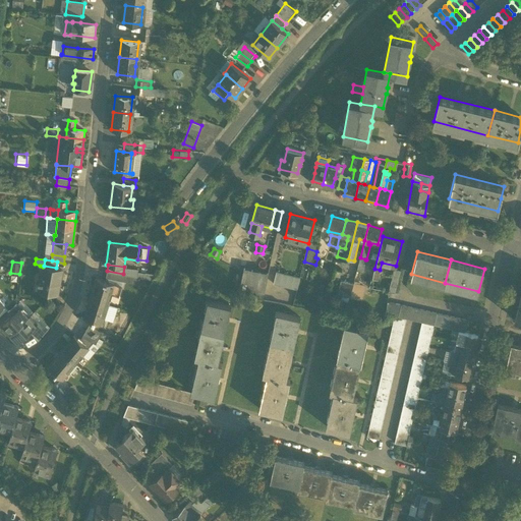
[(39,281),(39,283),(43,284),(42,291),(39,290),(39,291),(57,295),(59,285),(58,285),(61,269),(56,268),(44,266),(43,266),(43,267),(45,267),(44,274),(42,273),(41,281),(39,281)]
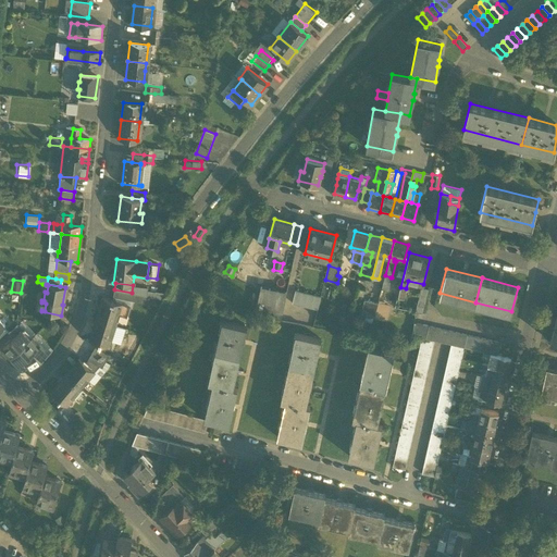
[(132,293),(143,295),(147,296),(148,289),(148,287),(133,285),(132,293)]
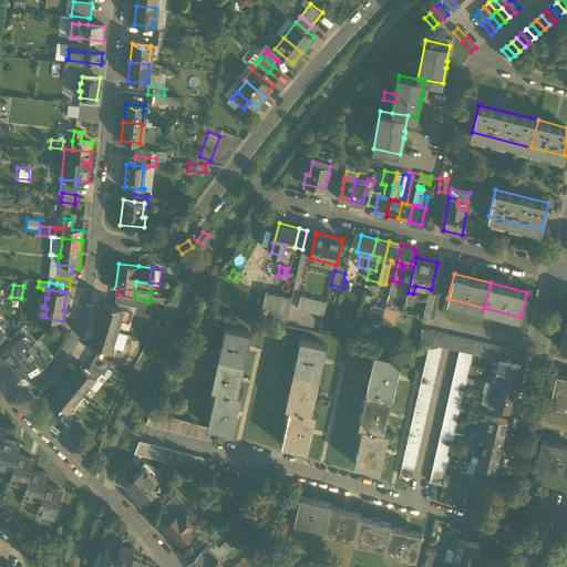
[(288,318),(291,297),(265,291),(264,298),(261,312),(279,316),(288,318)]
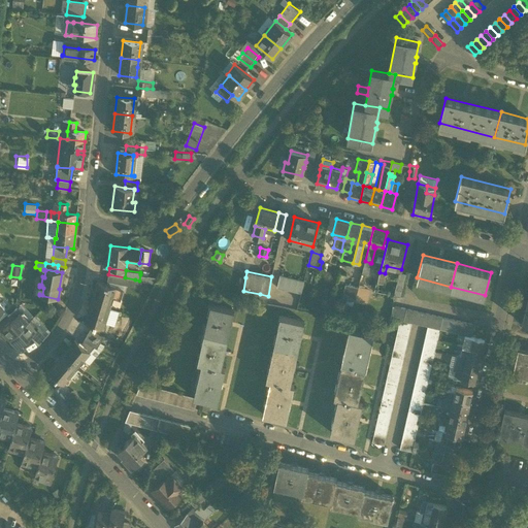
[(394,295),(400,296),(406,273),(400,271),(394,295)]
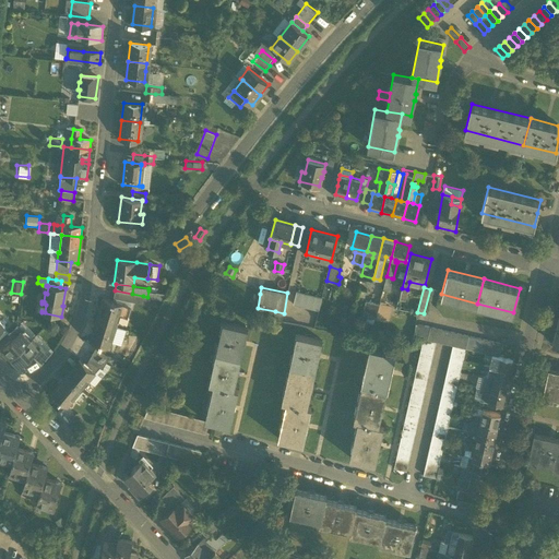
[(143,296),(132,294),(115,290),(114,298),(132,301),(142,304),(143,296)]
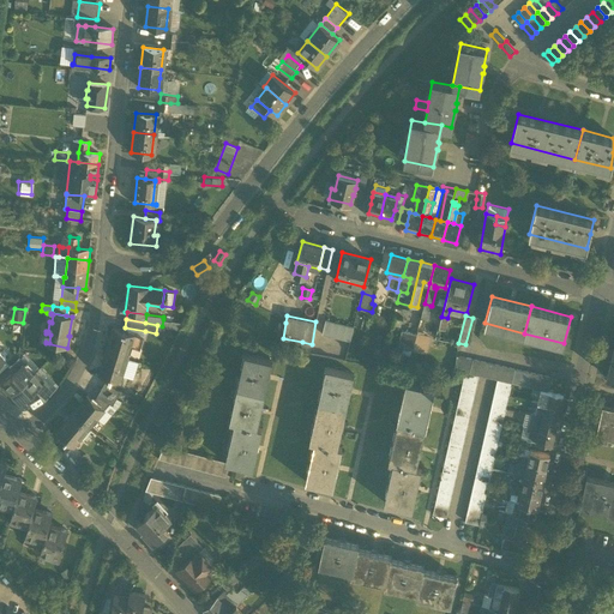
[(170,320),(163,319),(162,326),(164,327),(180,330),(181,323),(170,320)]
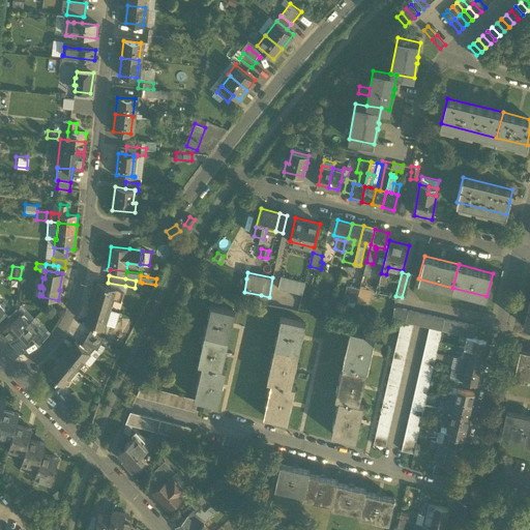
[(278,288),(302,294),(305,283),(281,276),(278,288)]
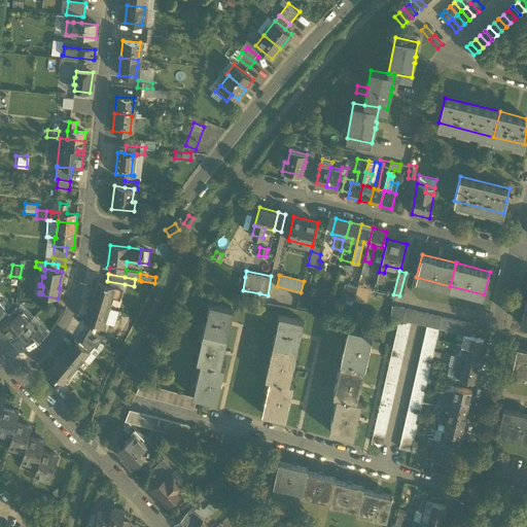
[(243,290),(245,277),(240,276),(237,289),(243,290)]
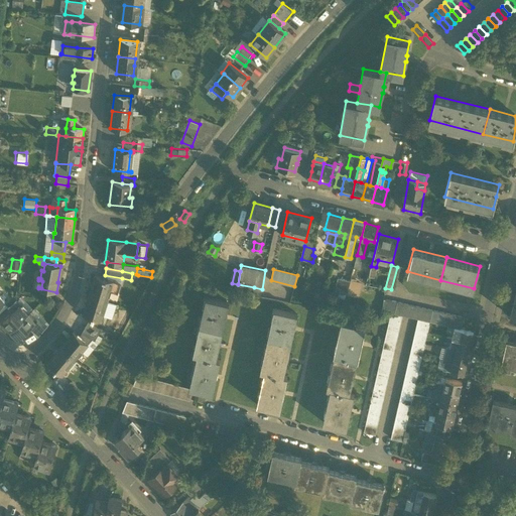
[(89,294),(89,295),(107,301),(110,290),(118,292),(121,283),(104,278),(95,275),(93,283),(90,295),(89,294)]
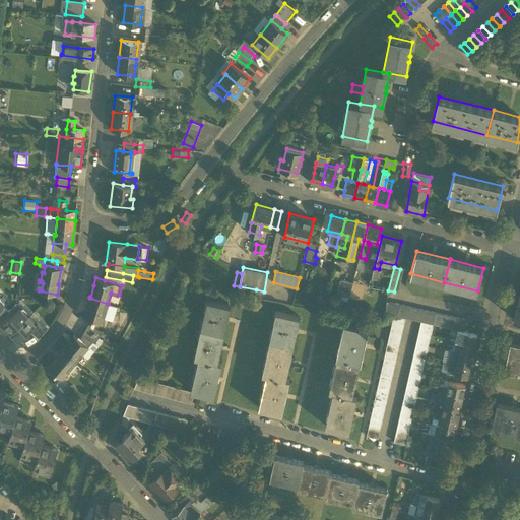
[(336,293),(349,297),(352,283),(340,279),(336,293)]
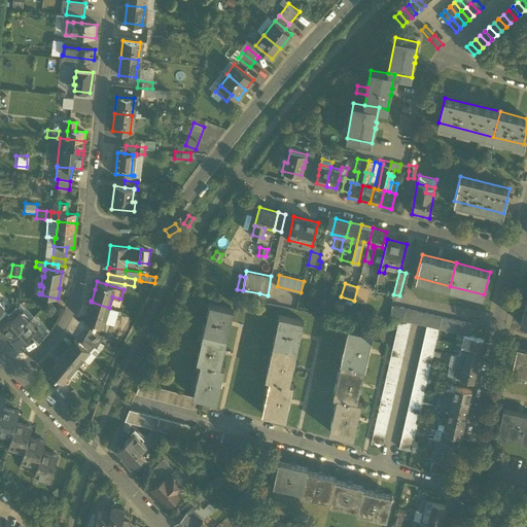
[(357,287),(354,301),(366,304),(370,288),(358,285),(357,287)]
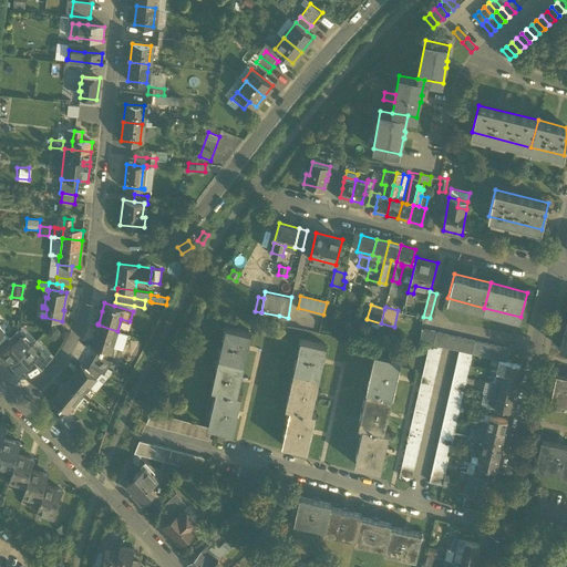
[(38,316),(42,316),(45,317),(47,309),(42,308),(39,308),(38,316)]
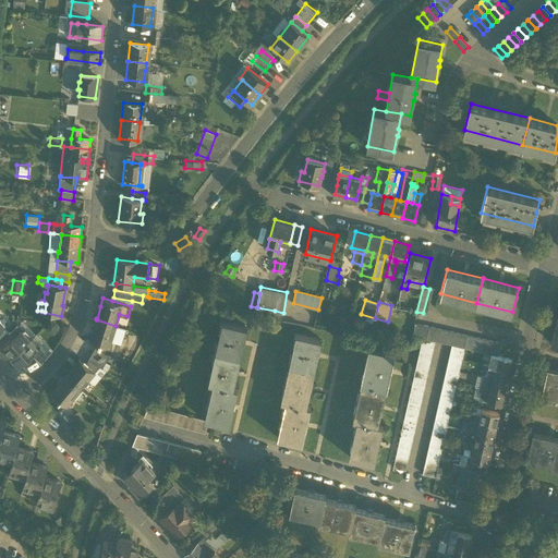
[(275,311),(273,319),(281,322),(283,313),(275,311)]
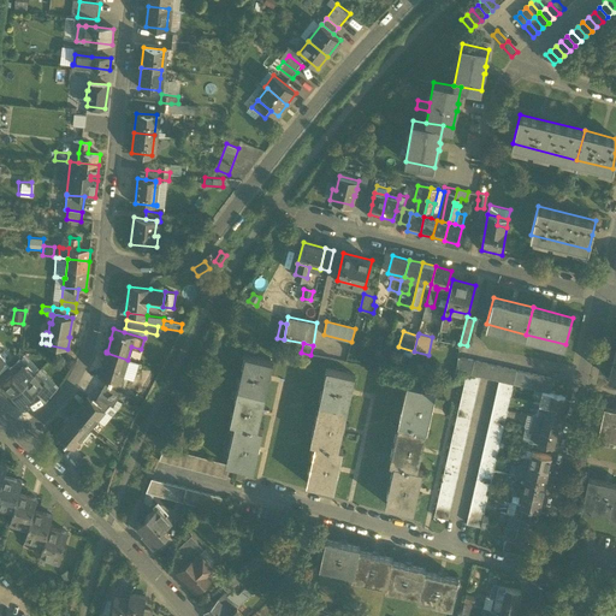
[(25,366),(33,374),(40,368),(25,353),(21,359),(25,365),(25,366)]
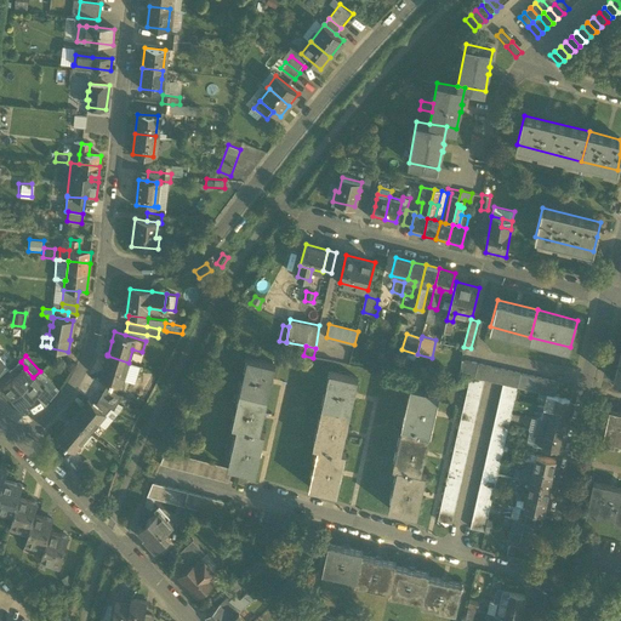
[(121,386),(129,363),(107,355),(108,357),(101,379),(121,386)]
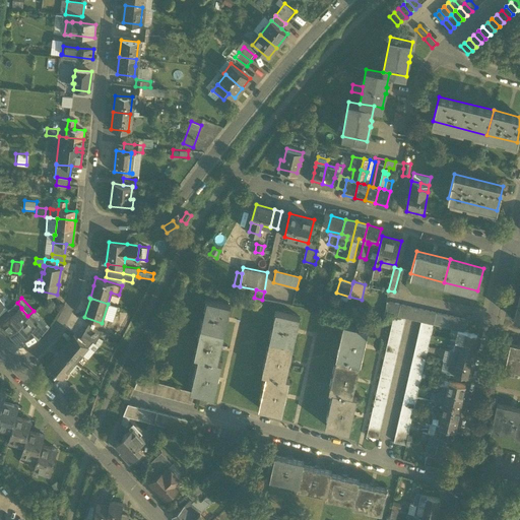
[(201,328),(202,329),(223,333),(231,305),(207,300),(207,301),(208,301),(206,310),(205,309),(203,319),(204,319),(202,328),(201,328)]
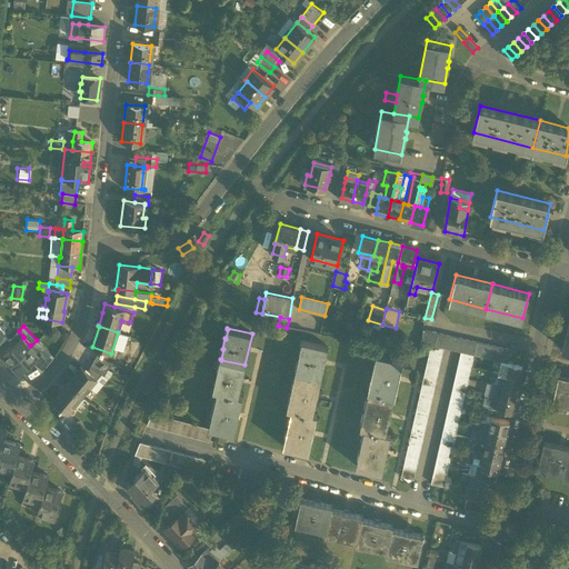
[(433,345),(435,346),(438,332),(423,329),(421,342),(433,345)]
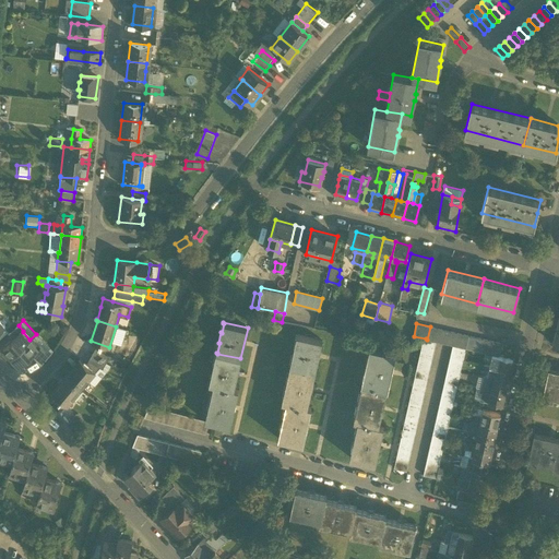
[(9,334),(13,339),(22,331),(23,332),(23,331),(19,325),(9,334)]
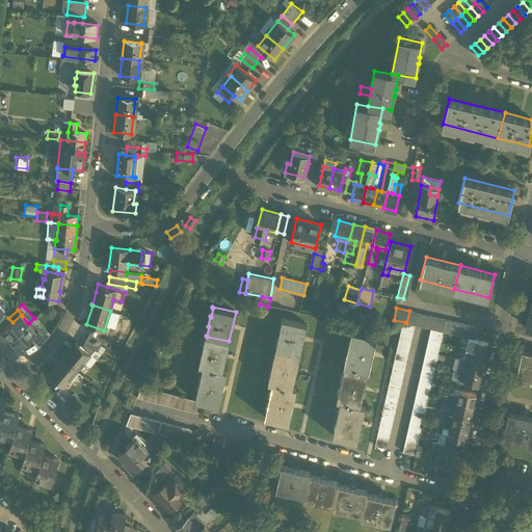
[(444,331),(447,319),(409,311),(406,323),(416,325),(431,328),(444,331)]
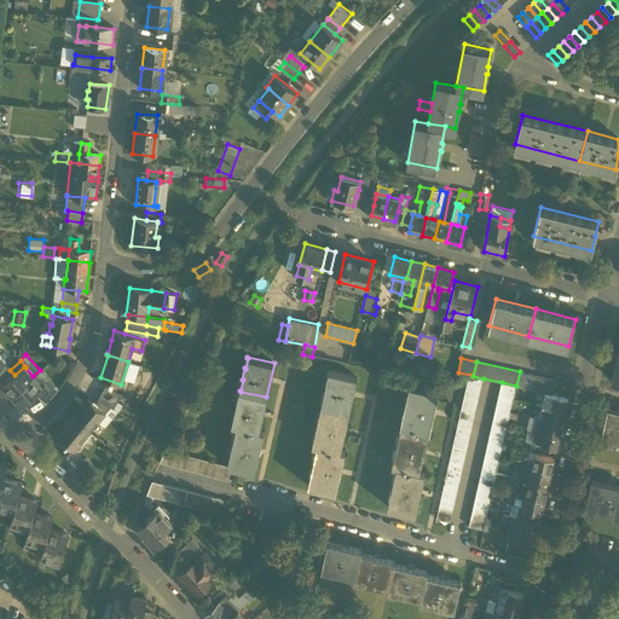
[(4,385),(12,395),(33,376),(25,368),(24,366),(15,375),(4,385)]
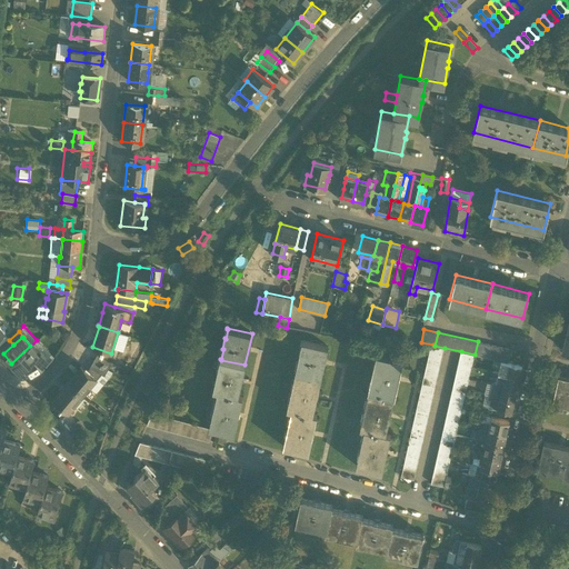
[(41,351),(47,358),(51,353),(39,339),(37,340),(30,346),(38,355),(41,351)]
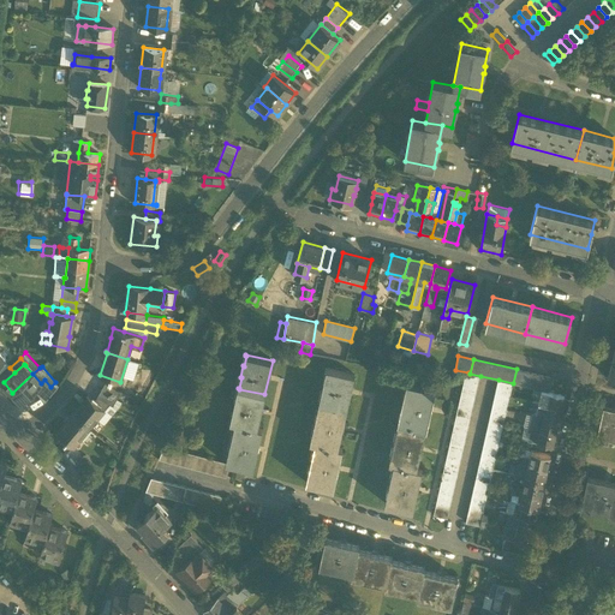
[(323,392),(321,402),(346,408),(354,375),(328,369),(326,381),(324,380),(321,392),(323,392)]
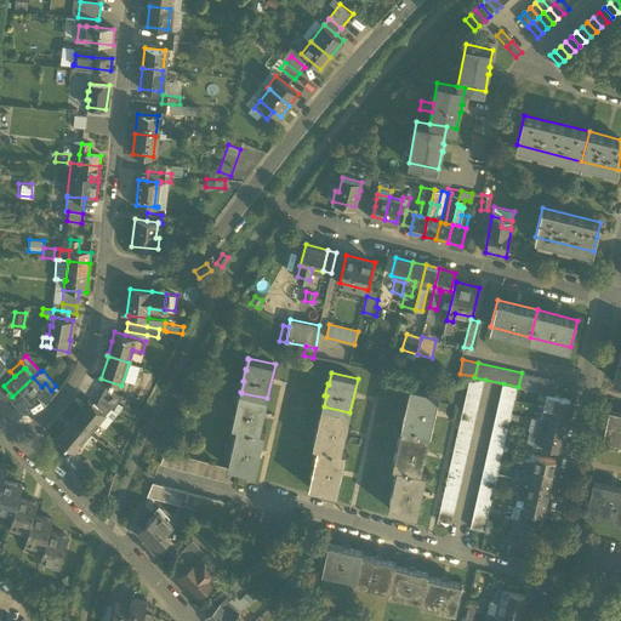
[(557,381),(522,372),(518,387),(540,392),(554,396),(557,381)]
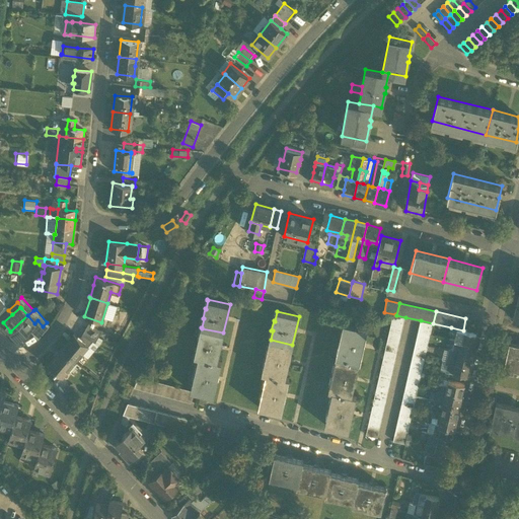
[(366,435),(377,438),(405,317),(396,315),(395,314),(366,435)]
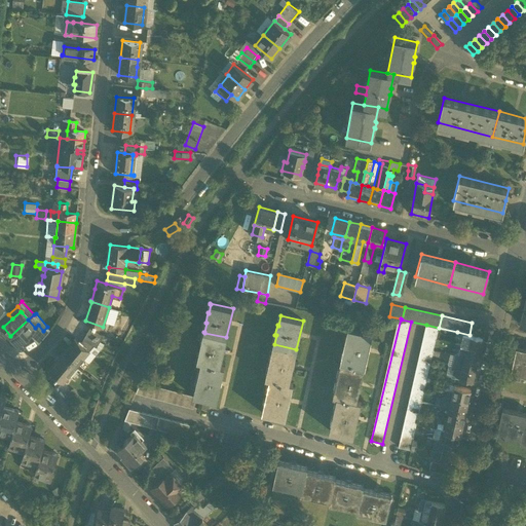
[(35,328),(28,320),(10,336),(19,344),(30,334),(36,328),(35,328)]
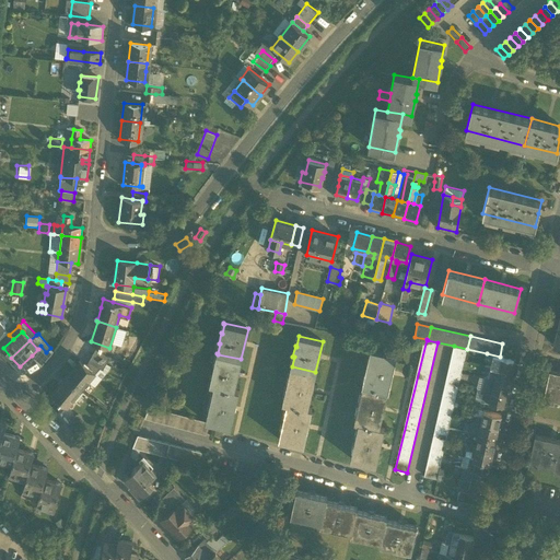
[(32,356),(36,361),(46,352),(41,346),(37,349),(38,349),(32,356)]
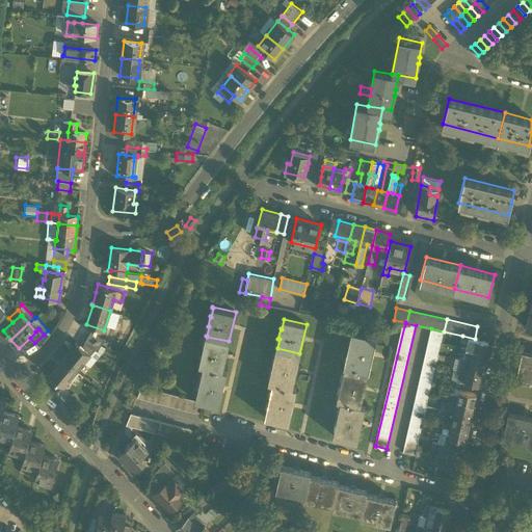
[(403,452),(416,455),(417,450),(418,444),(444,331),(431,328),(403,452)]
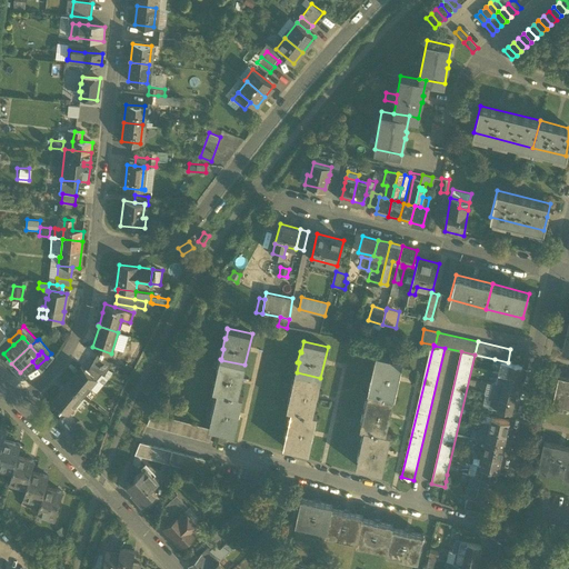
[(47,358),(37,367),(41,371),(52,360),(55,357),(51,353),(47,358)]
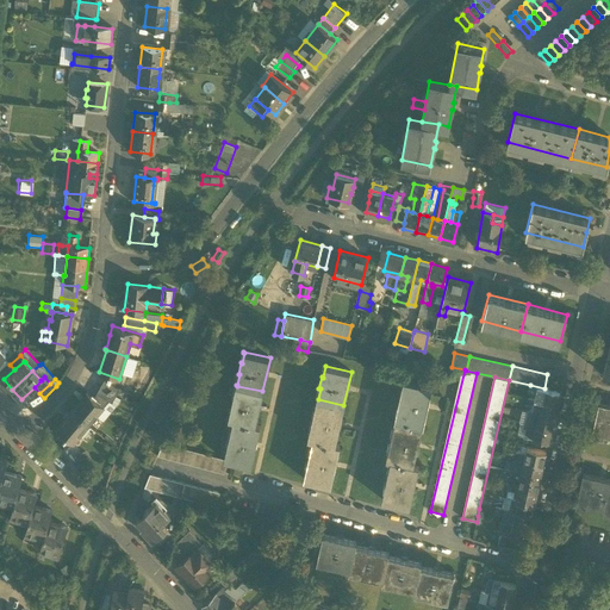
[(104,380),(100,386),(116,396),(119,388),(104,380)]
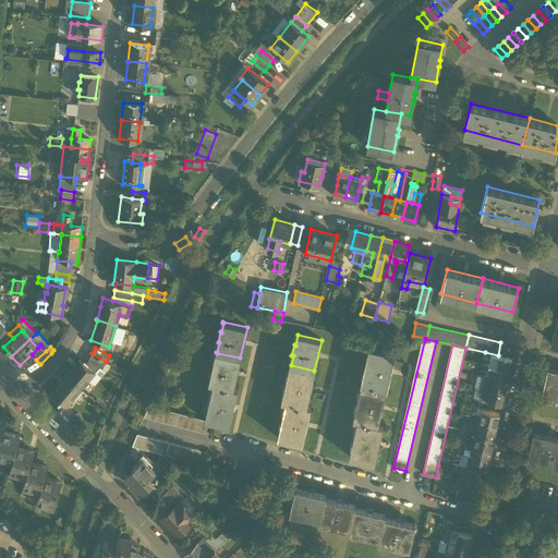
[(363,376),(362,384),(386,389),(395,354),(370,348),(367,355),(371,356),(368,363),(366,363),(365,370),(367,370),(365,377),(363,376)]
